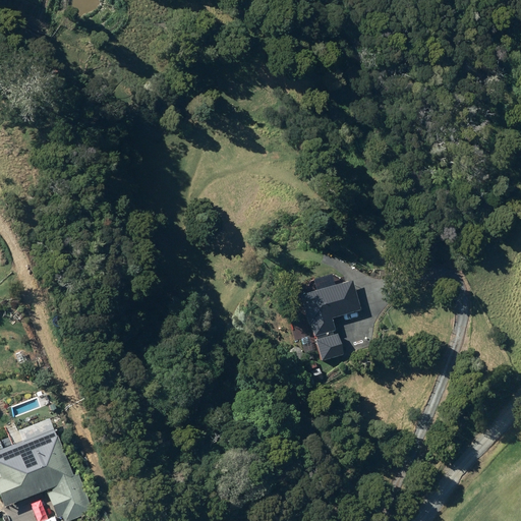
[(315,336),(316,340),(314,340),(321,360),(342,354),(336,334),(332,335),(331,331),(334,330),(331,319),(359,309),(351,280),(300,295),(308,324),(310,324),(313,336),(315,336)]
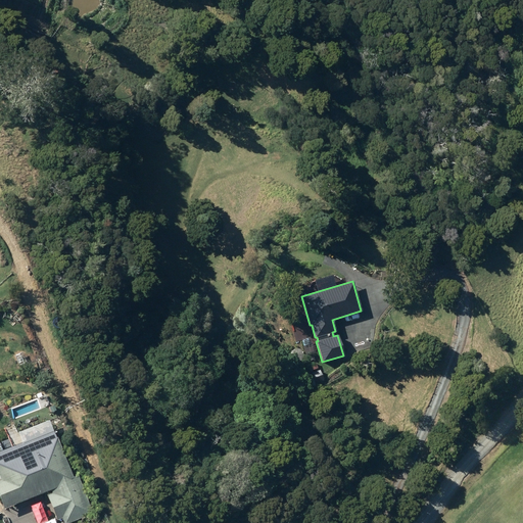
[(302,341),(306,354),(315,351),(311,338),(302,341)]
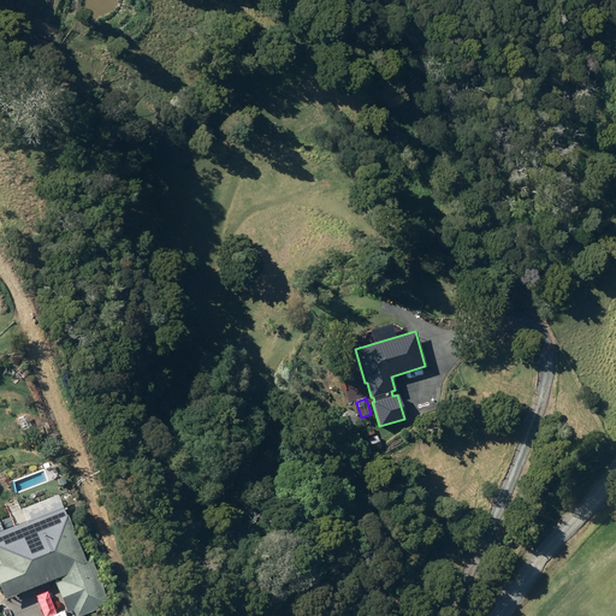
[(15,436),(7,444),(11,448),(19,439),(15,436)]
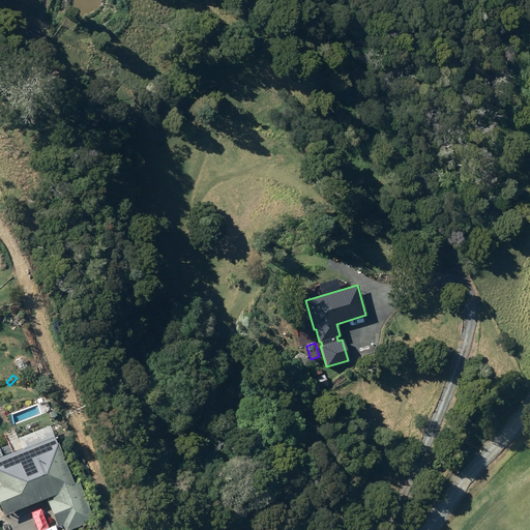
[(324,375),(316,379),(323,392),(326,391),(324,387),(328,385),(324,375)]
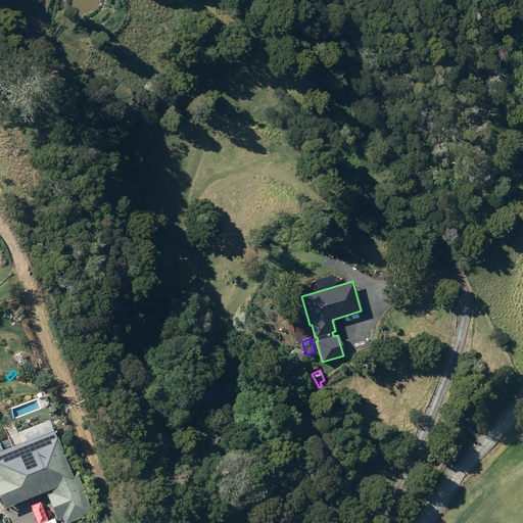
[(51,492),(46,494),(56,520),(61,518),(63,522),(67,522),(93,513),(78,476),(72,478),(52,429),(10,446),(13,455),(0,461),(0,501),(3,509),(50,489),(51,492)]
